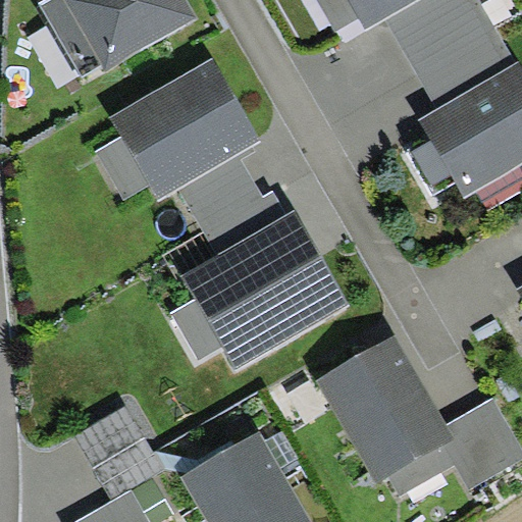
[(44,0),(38,4),(82,77),(101,65),(62,0),(44,0)]
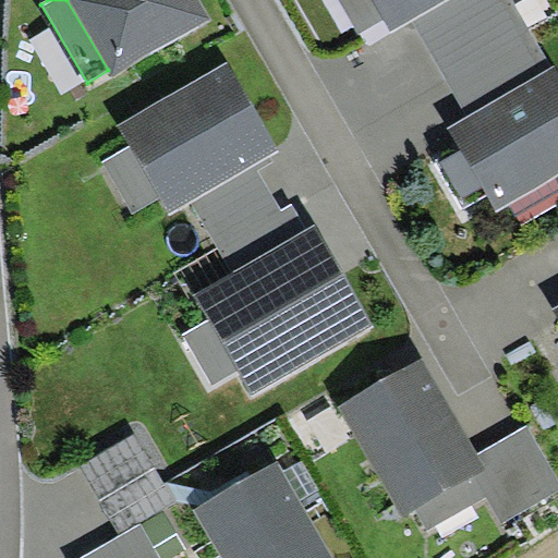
[(211,20),(199,0),(67,0),(108,70),(113,76),(211,20)]
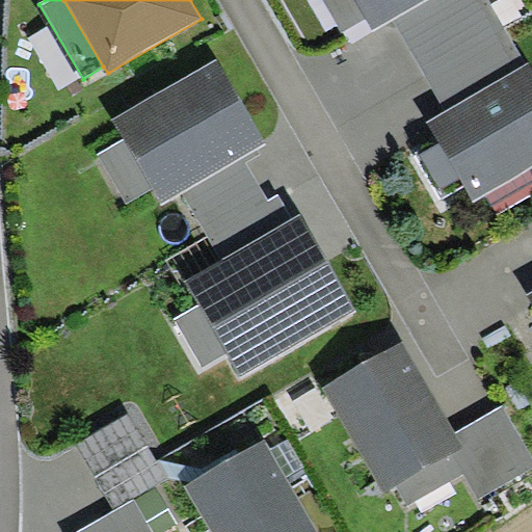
[(426,0),(322,0),(342,32),(366,19),(373,31),(394,19),(426,0)]
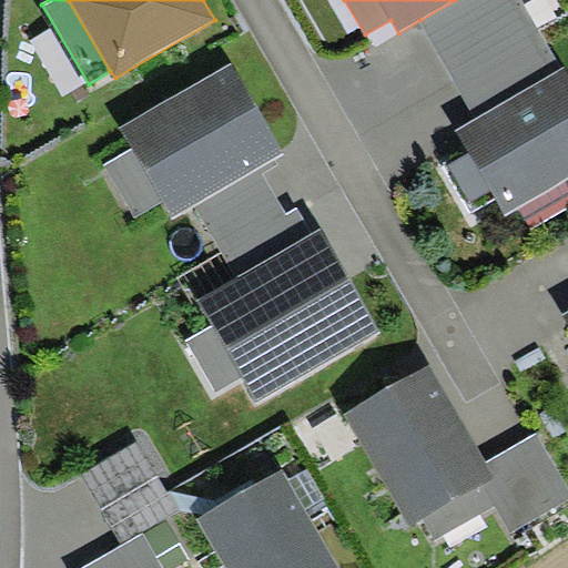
[(455,0),(421,20),(477,118),(565,68),(525,0),(455,0)]
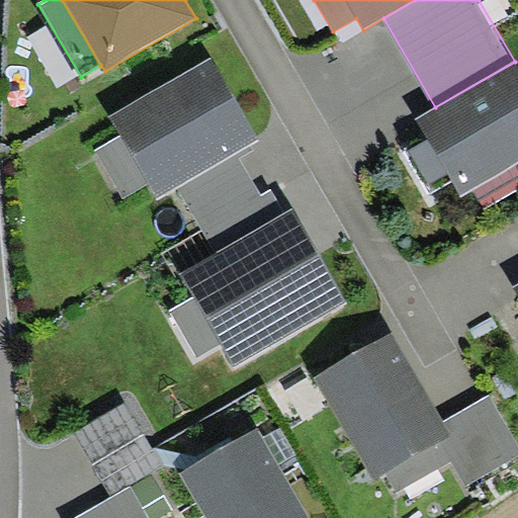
[(260,141),(211,59),(110,117),(120,136),(148,182),(158,200),(177,189),(236,155),(260,141)]
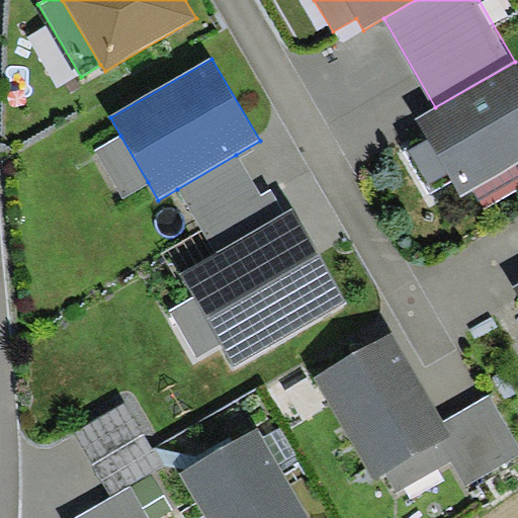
[(460,196),(517,163),(517,67),(515,62),(435,107),(415,118),(427,139),(408,151),(432,193),(452,181),(460,196)]
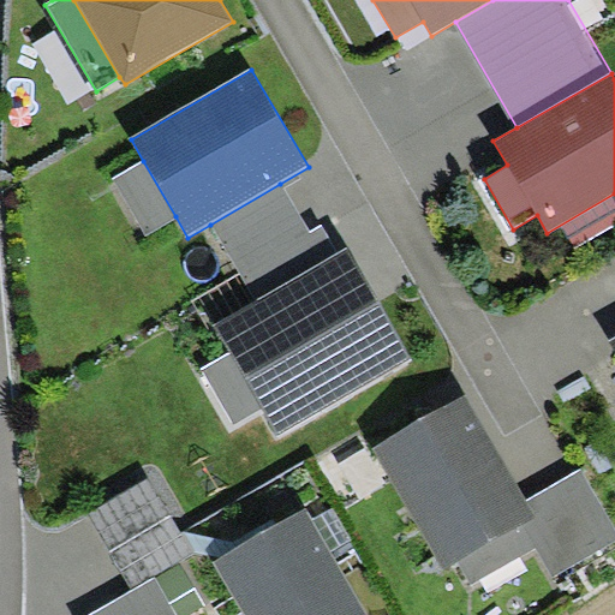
[(147,233),(175,216),(143,161),(114,178),(147,233)]
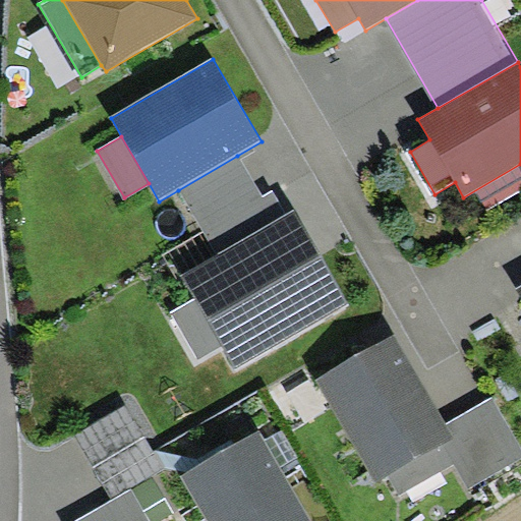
[(217,254),(286,213),(273,190),(262,196),(237,156),(178,190),(217,254)]
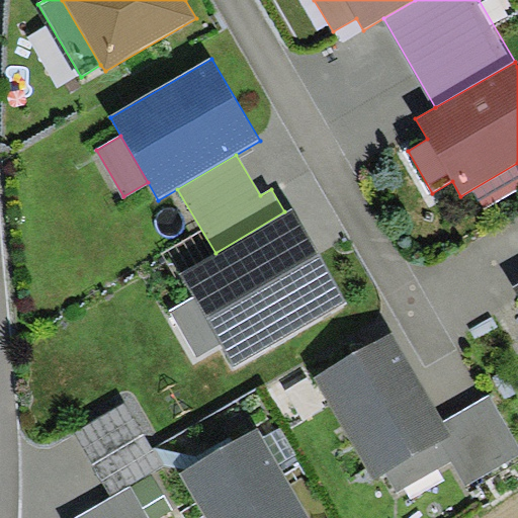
[(347,303),(292,208),(284,211),(216,253),(179,273),(194,298),(221,345),(234,367),(347,303)]
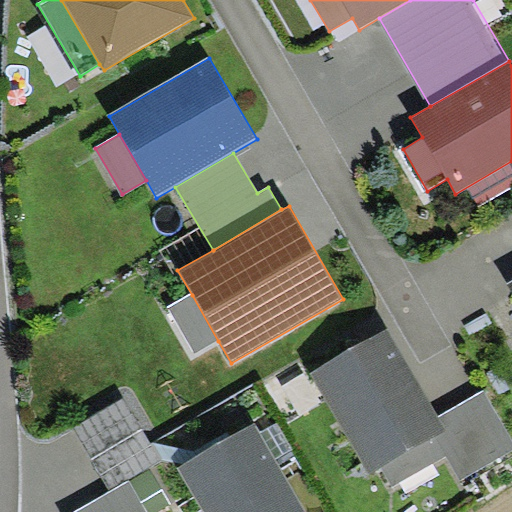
[(195,353),(218,341),(192,295),(170,307),(195,353)]
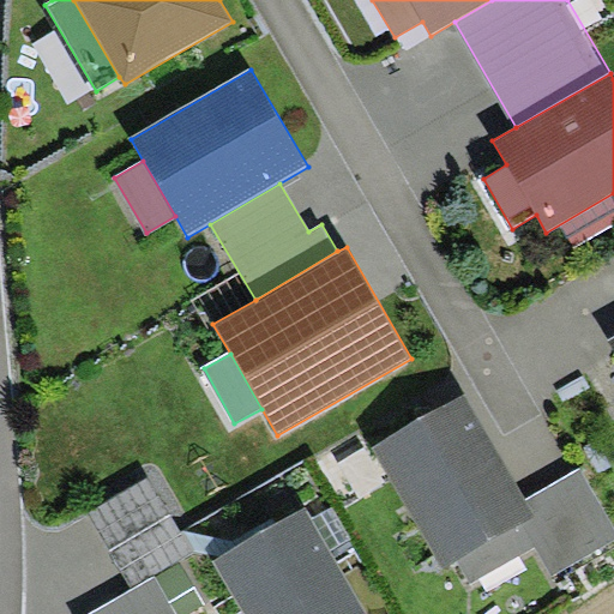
[(527,499),(465,395),(374,447),(445,569),(459,560),(536,516),(527,499)]
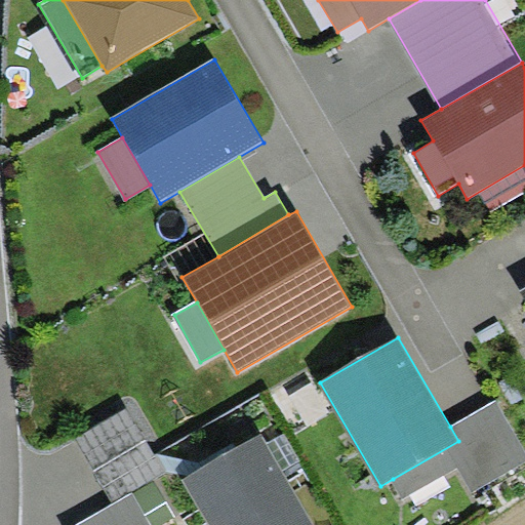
[(524,449),(497,401),(450,427),(458,441),(393,479),(403,498),(458,468),(472,492),(524,461),(524,449)]
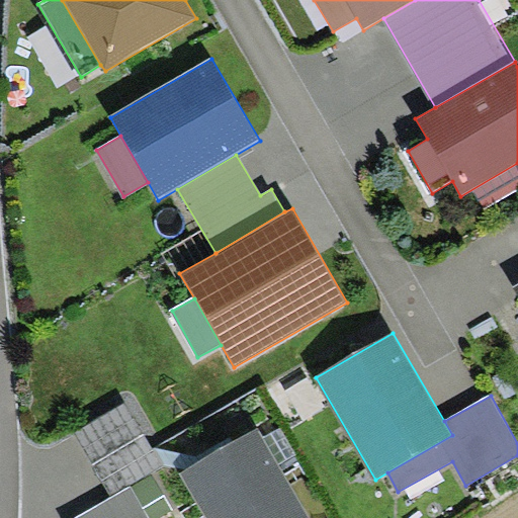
[(73,433),(110,499),(131,488),(162,469),(125,404),(73,433)]
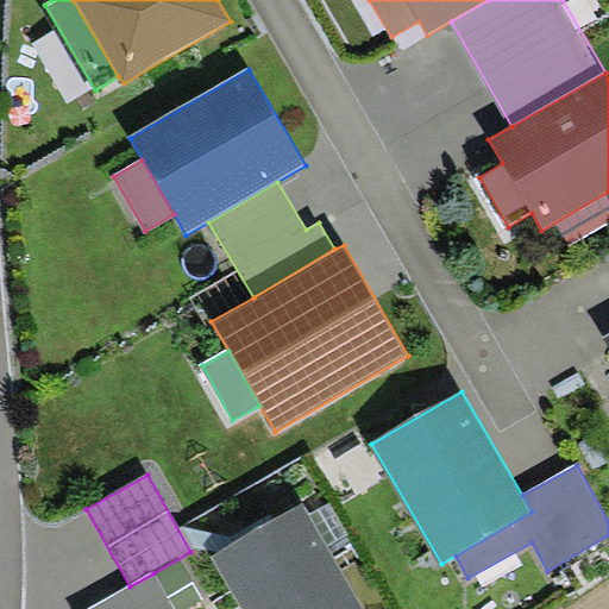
[(364,608),(303,504),(211,558),(240,608),(364,608)]
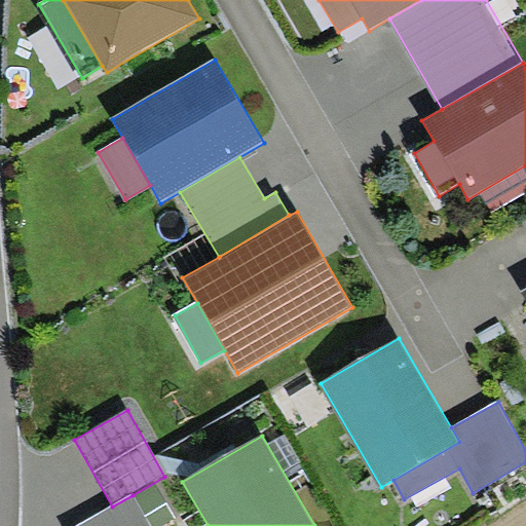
[(78,525),(151,525),(133,495),(112,506),(78,525)]
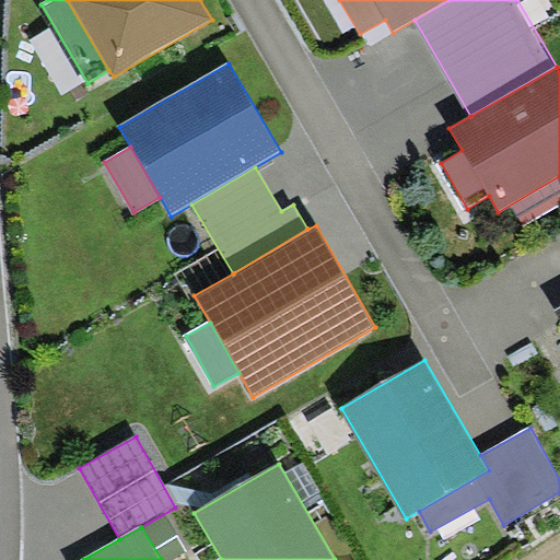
All buildings are outlined.
